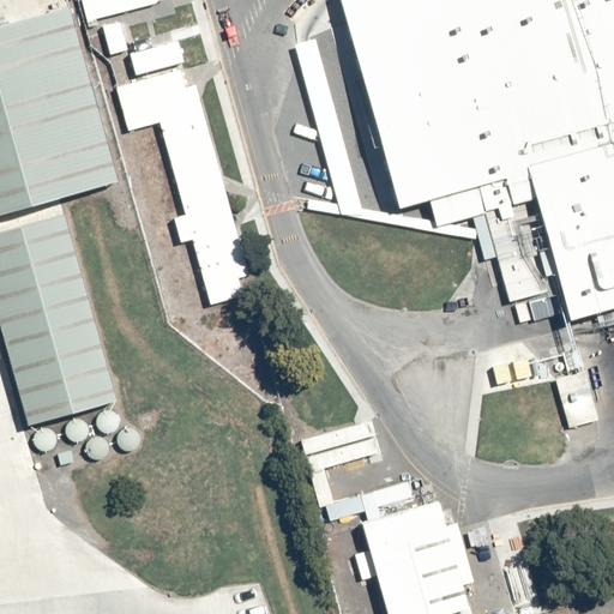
[(613,0),(333,0),(393,215),(427,203),(440,232),(480,222),(524,338),(613,313),(613,0)]
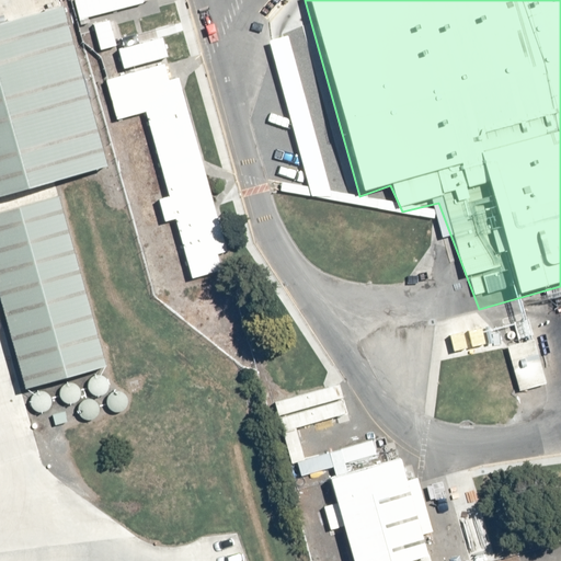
[(0,204),(88,180),(44,25),(0,37),(0,204)]
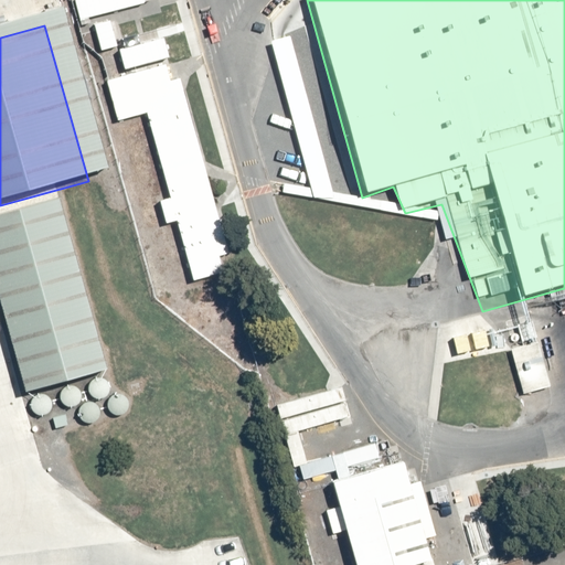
[(194,280),(234,269),(177,63),(106,83),(117,123),(147,115),(170,200),(160,202),(167,224),(178,221),(194,280)]
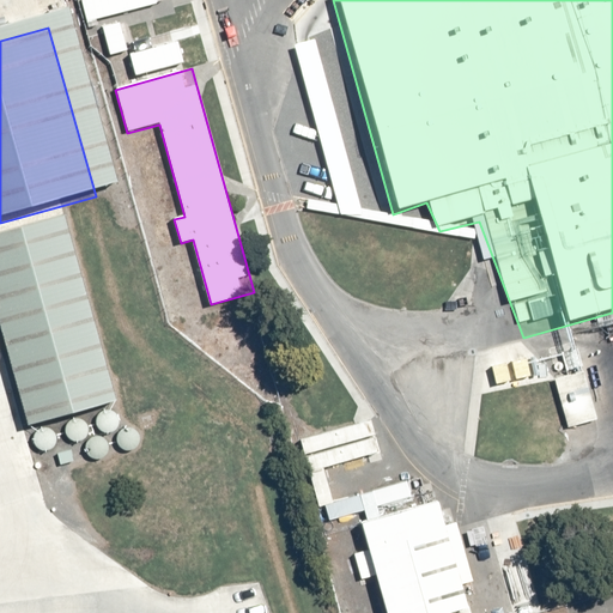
[(42,232),(0,243),(0,395),(12,437),(93,414),(42,232)]
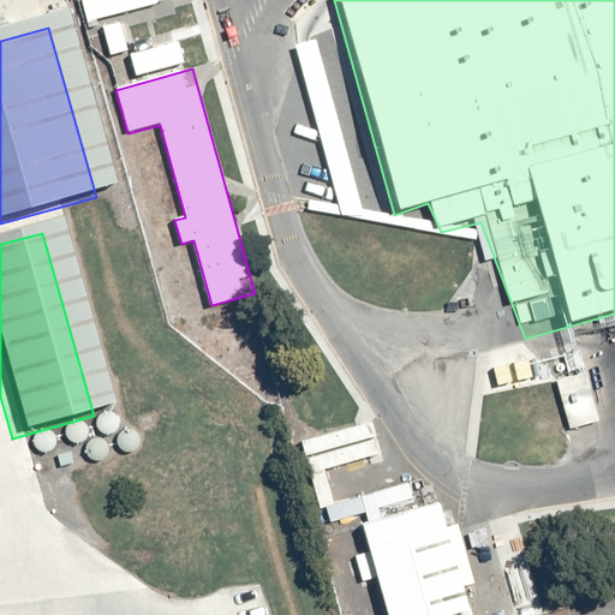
[(443,614),(418,526),(345,548),(365,614),(443,614)]
